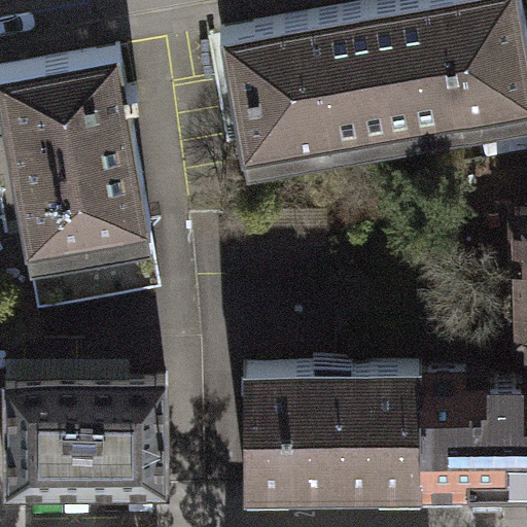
[(370,0),(351,0),(218,23),(239,145),(390,118),(370,0)]
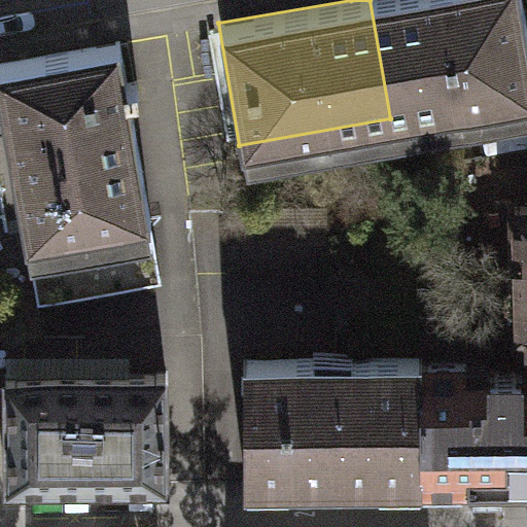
[(526,29),(522,0),(370,0),(390,118),(526,95),(526,29)]
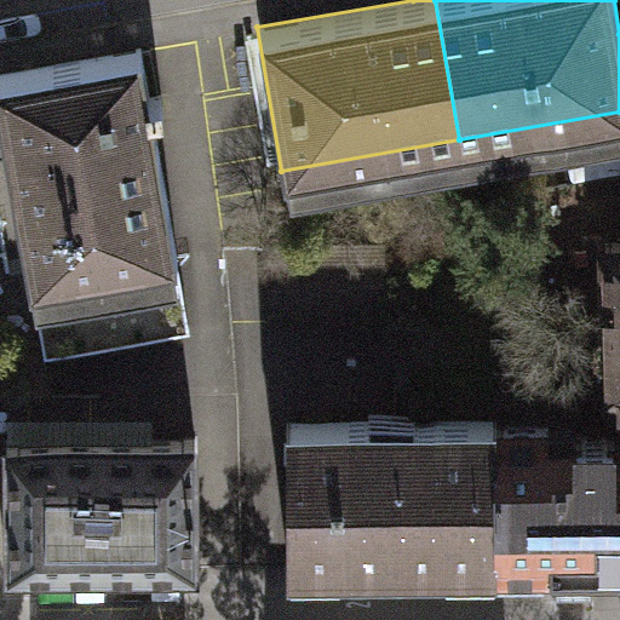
[(0,124),(29,283),(177,256),(150,112),(162,109),(160,95),(150,96),(142,51),(0,76),(0,124)]
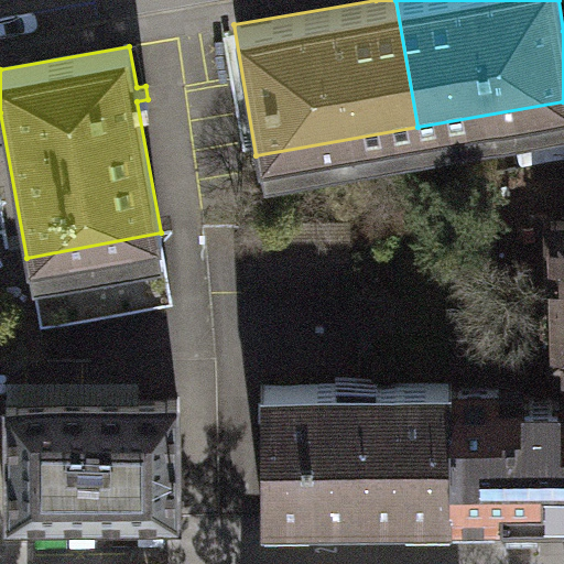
[(563,217),(552,218),(553,351),(563,350),(563,217)]
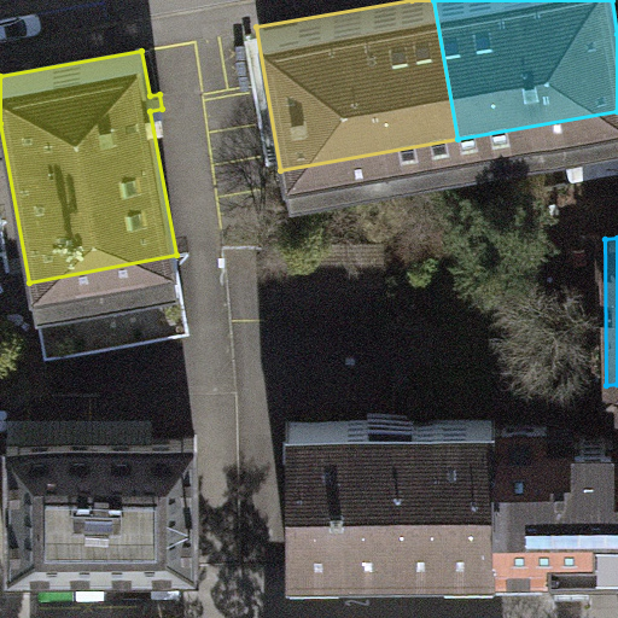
[(190,330),(176,255),(29,283),(42,356),(190,330)]
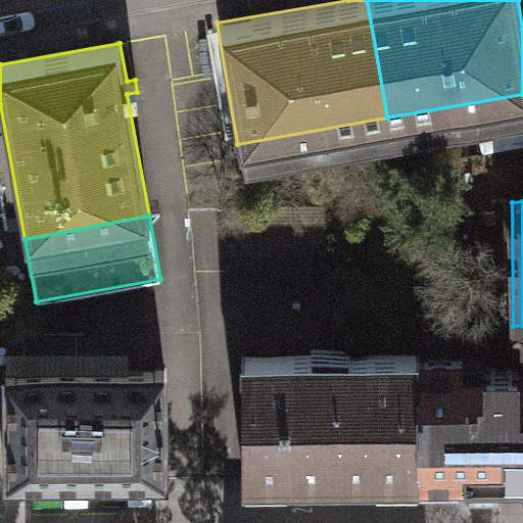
[(419,477),(418,360),(419,336),(241,338),(241,478),(419,477)]
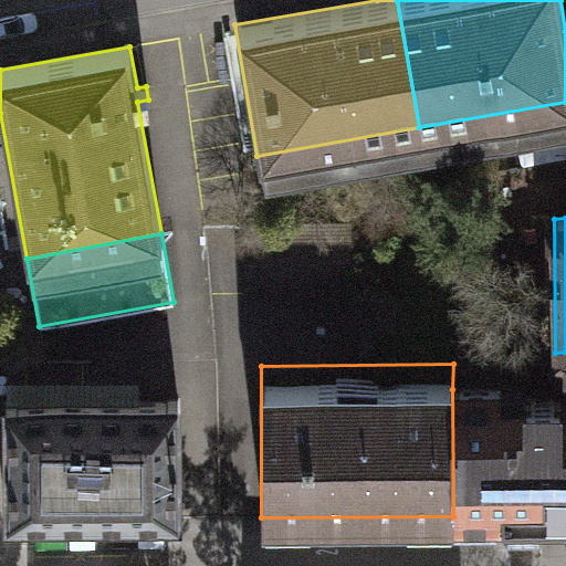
[(525,388),(452,389),(453,516),(565,514),(565,398),(562,399),(558,374),(526,376),(525,388)]
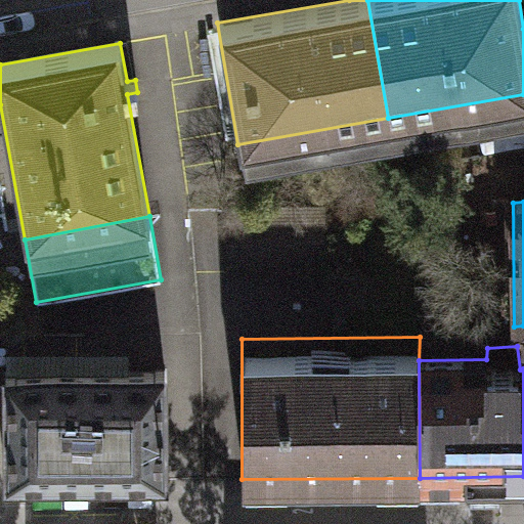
[(165,356),(3,357),(3,467),(165,466),(165,356)]
